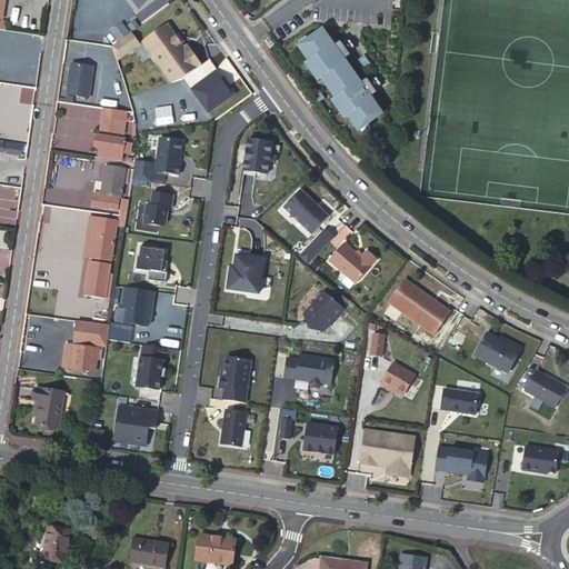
[(153,10),(168,2),(166,0),(156,0),(150,3),(153,10)]
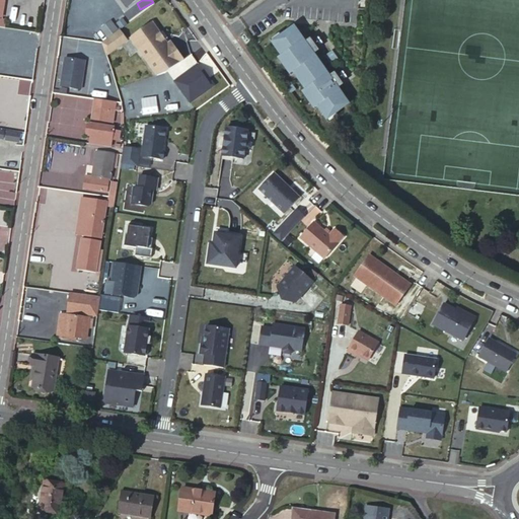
[(156,72),(164,70),(182,57),(169,40),(166,43),(150,21),(130,36),(156,72)]
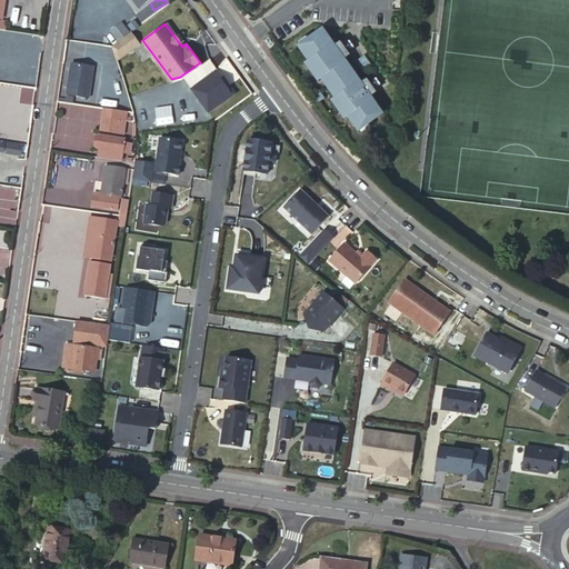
[(363,109),(372,102),(320,27),(301,39),(299,37),(295,39),(297,42),(298,42),(356,125),(356,126),(358,129),(362,126),(359,122),(368,116),(363,109)]
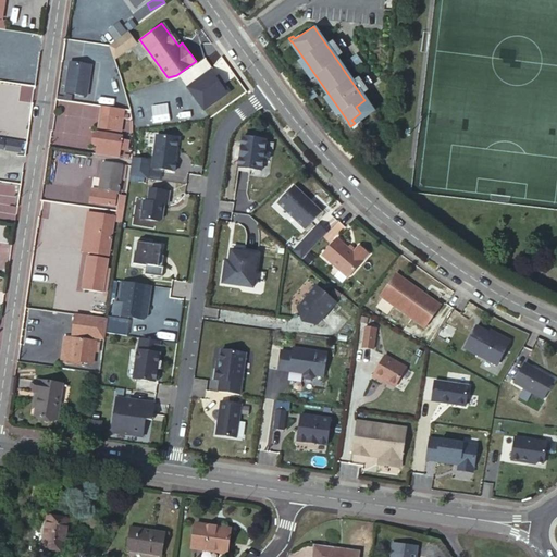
[(126,31),(120,35),(127,46),(134,40),(126,31)]
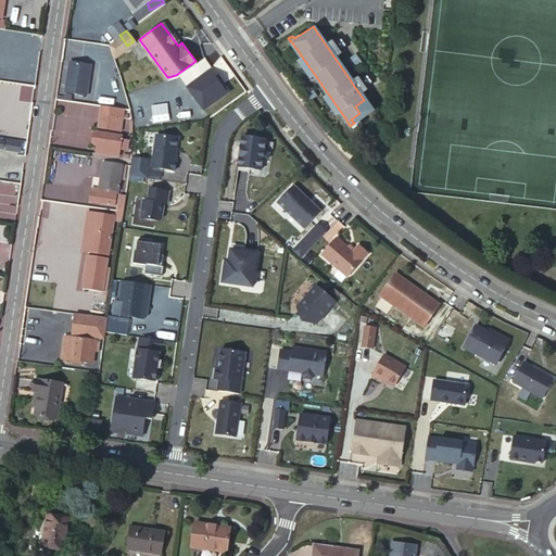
[(127,46),(119,35),(109,43),(113,55),(127,46)]
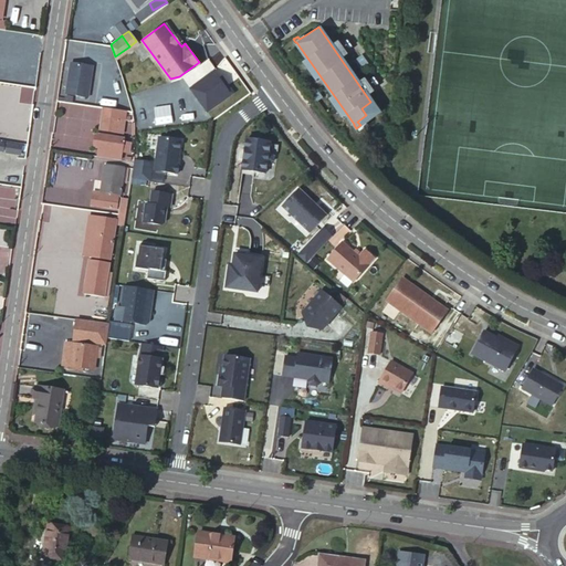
[(362,69),(368,64),(363,56),(356,61),(362,69)]
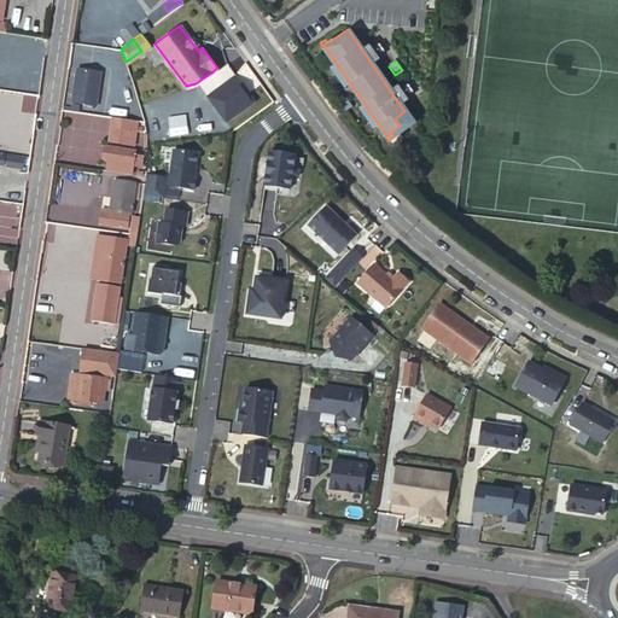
[(99,69),(76,66),(71,100),(94,103),(99,69)]
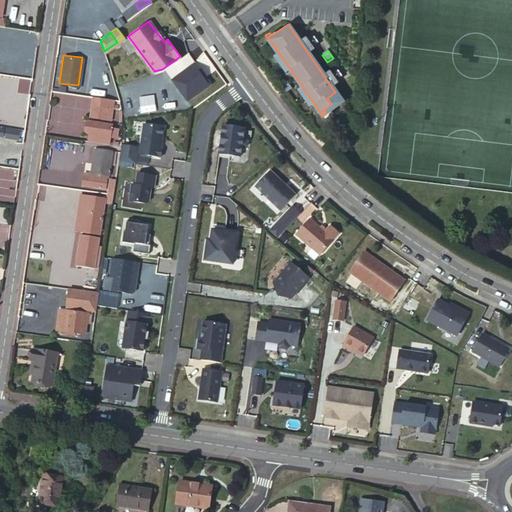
[(187,99),(211,81),(205,73),(202,75),(198,69),(193,63),(172,78),(187,99)]
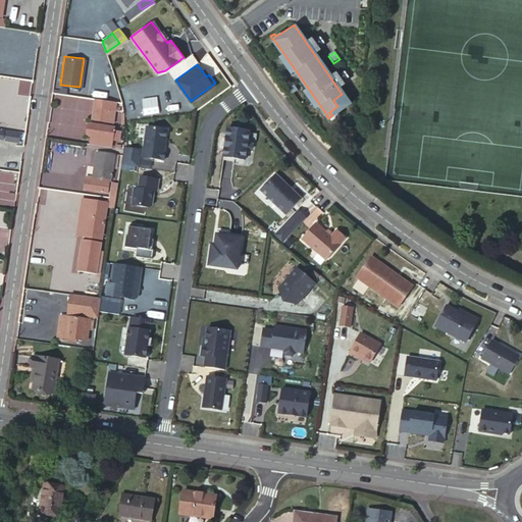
[(298,89),(293,82),(286,86),(292,93),(298,89)]
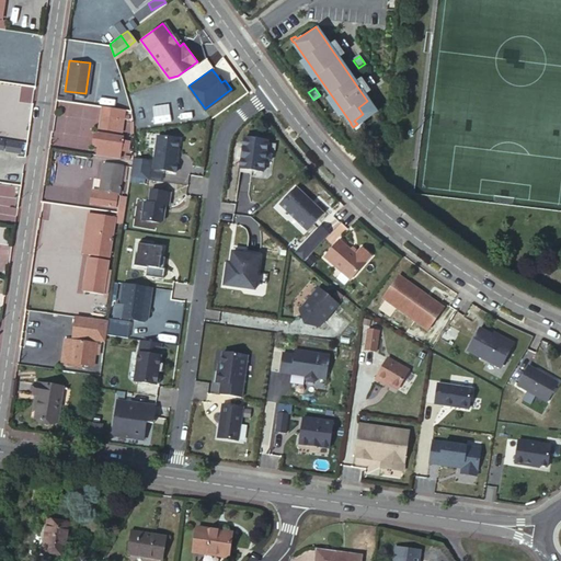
[(373,109),(367,101),(358,107),(363,114),(373,109)]
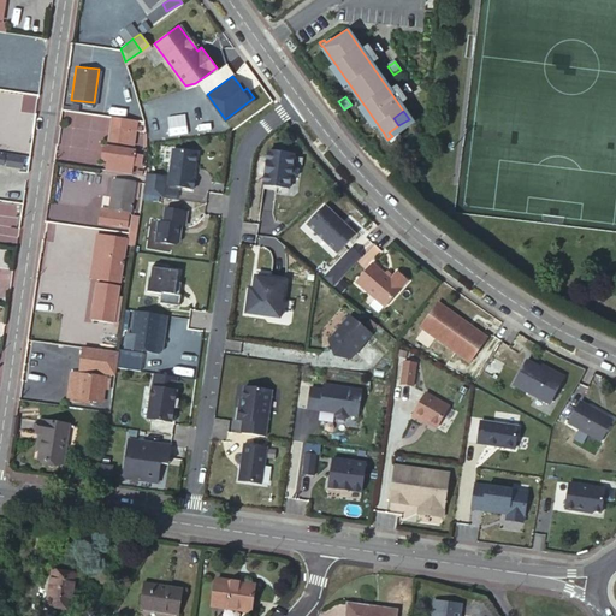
[(141,129),(116,125),(113,140),(134,143),(134,138),(140,140),(141,129)]
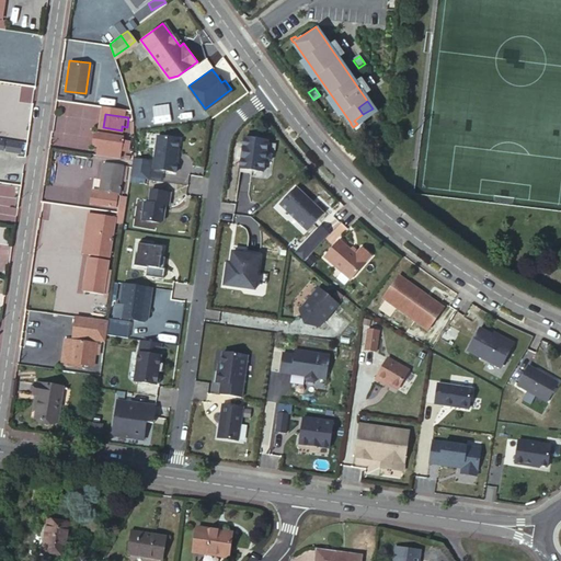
[(110,155),(122,157),(124,135),(103,132),(101,145),(111,147),(110,155)]
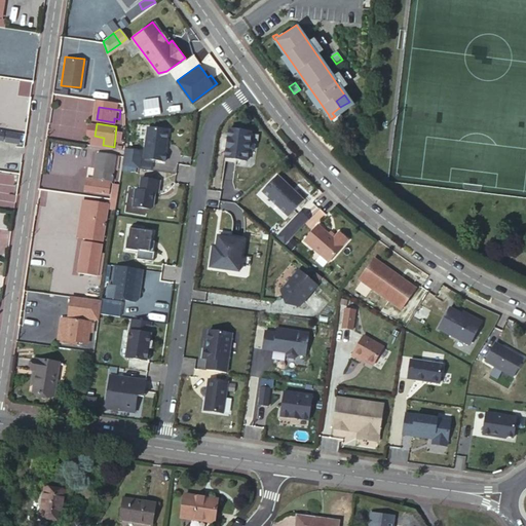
[(250,127),(227,124),(226,135),(225,144),(224,154),(246,156),(247,147),(252,145),(253,141),(248,137),(250,127)]
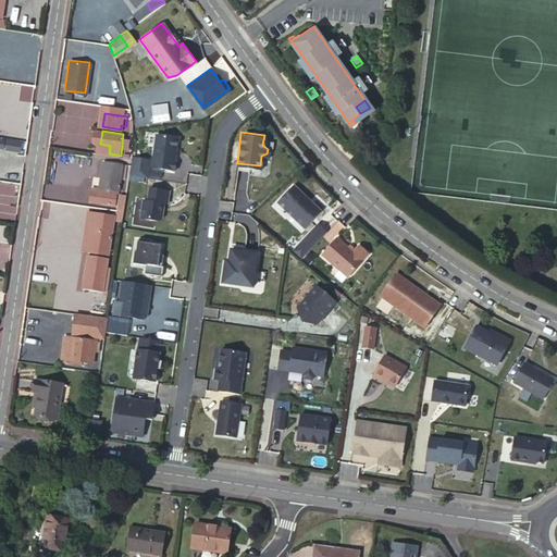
[(180,136),(159,134),(155,165),(177,169),(178,160),(176,160),(180,136)]
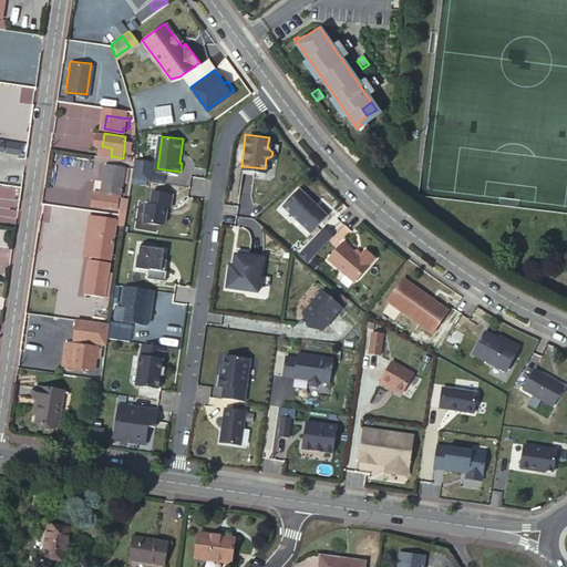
[(20,145),(4,143),(3,150),(7,150),(6,152),(19,154),(20,145)]
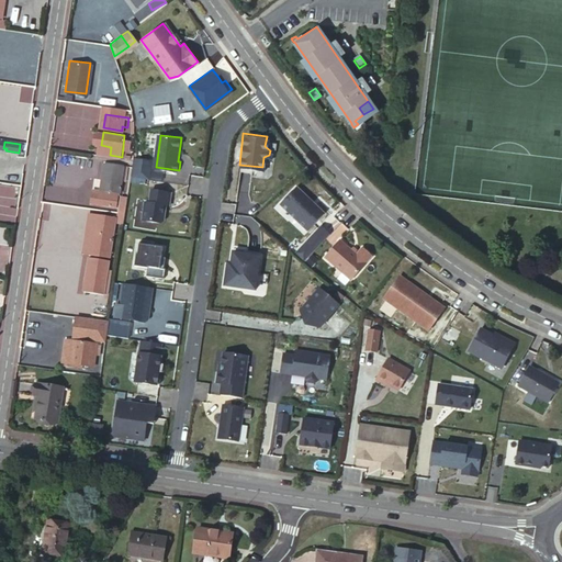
[(88,203),(90,156),(53,155),(52,186),(46,186),(46,197),(66,198),(66,202),(88,203)]
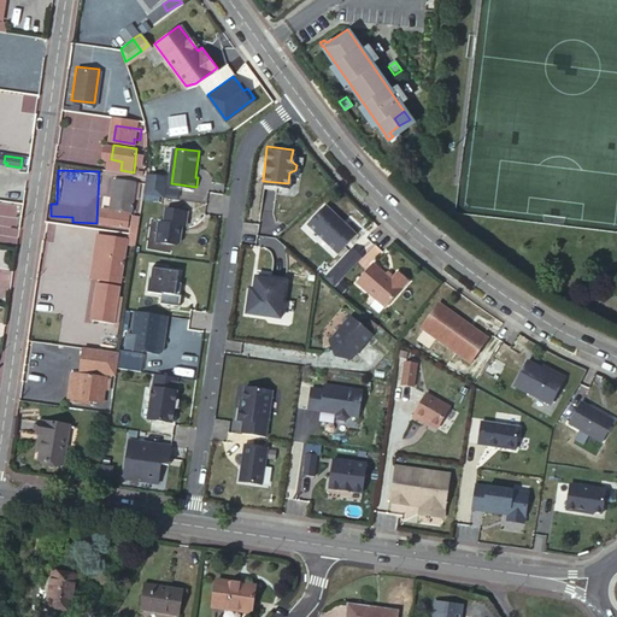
[(163,194),(165,175),(146,172),(144,192),(163,194)]
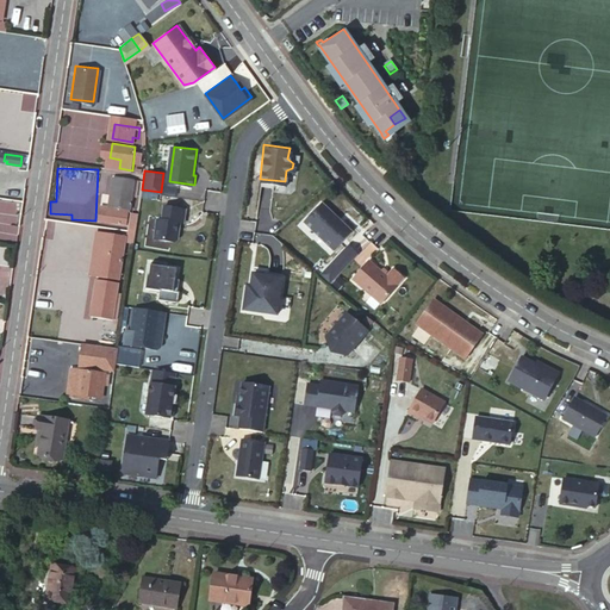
[(134,179),(112,175),(107,205),(130,209),(134,179)]
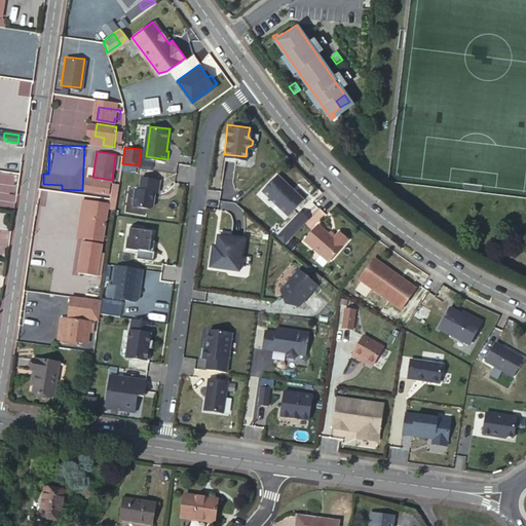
[(159,179),(142,177),(140,188),(136,188),(134,204),(150,208),(153,204),(155,191),(157,191),(159,179)]
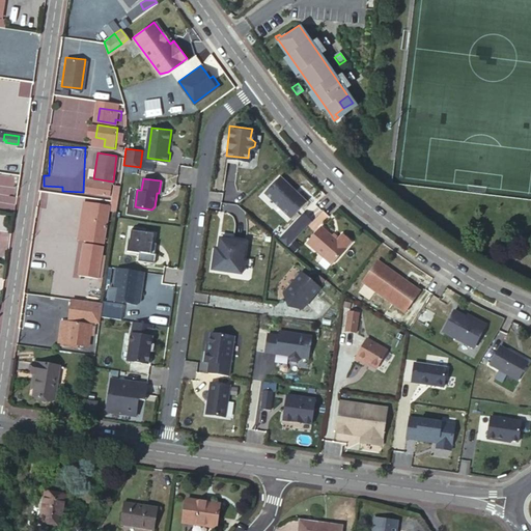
[(279,179),(276,183),(294,199),(297,196),(279,179)]
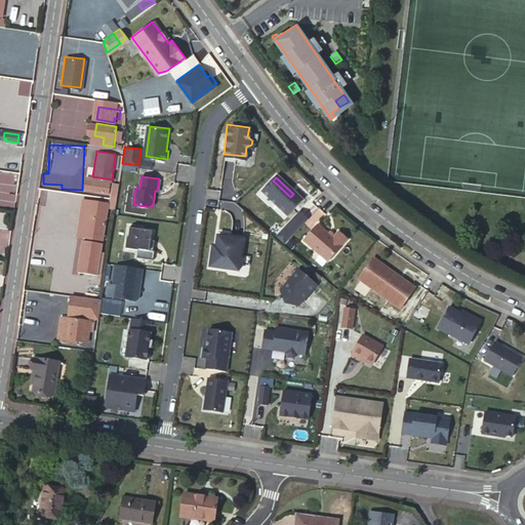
[(110,183),(92,179),(90,190),(108,193),(110,183)]
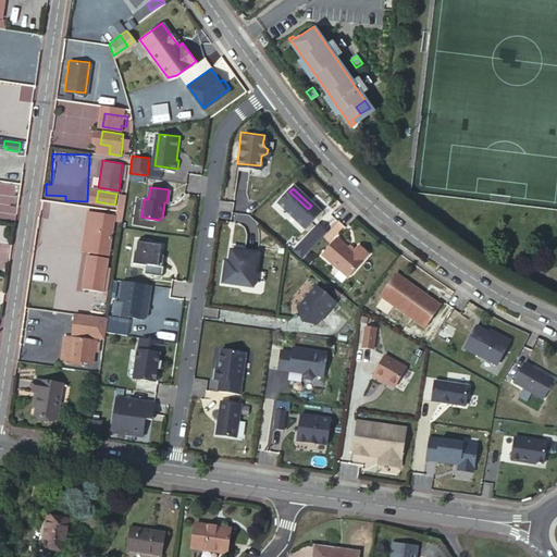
[(277,203),(304,231),(320,214),(311,206),(308,209),(289,192),(277,203)]
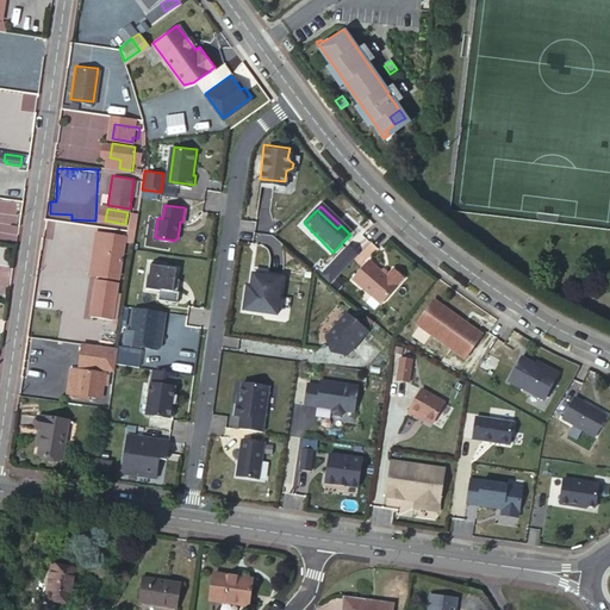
[(124,236),(103,234),(100,253),(97,277),(118,280),(124,236)]
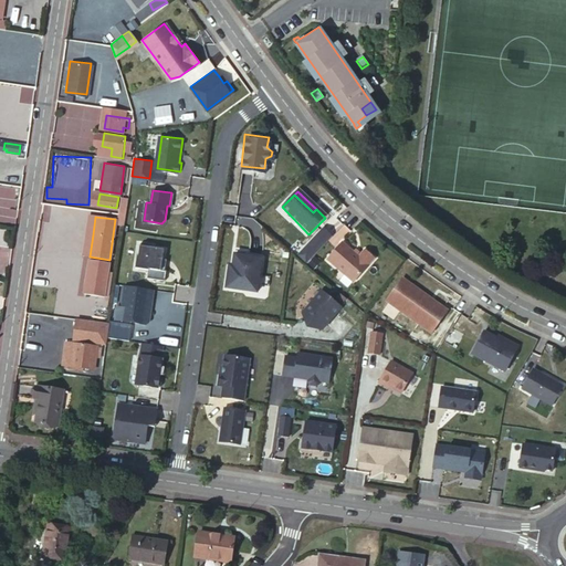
[(323,244),(315,237),(300,252),(307,260),(323,244)]
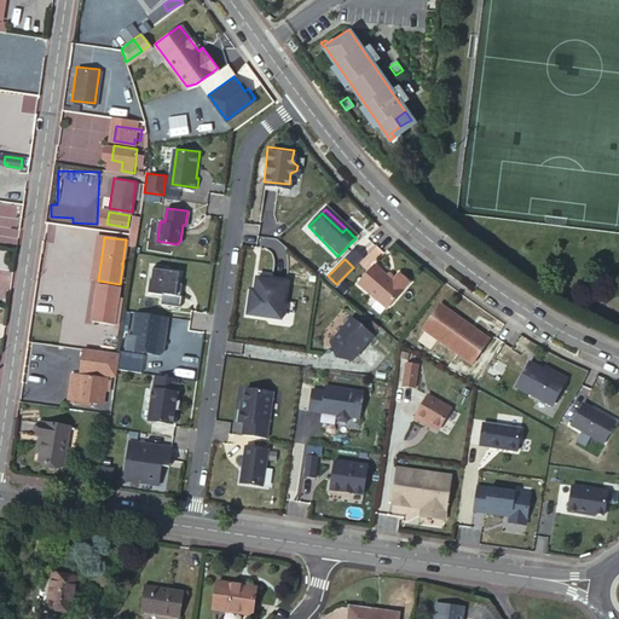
[(167,266),(154,265),(152,278),(151,278),(149,291),(163,294),(162,302),(180,305),(181,294),(180,294),(175,294),(178,282),(179,271),(167,268),(167,266)]
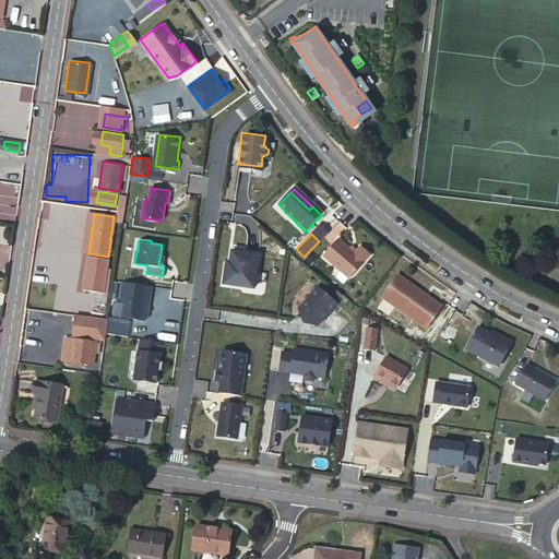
[(340,263),(353,274),(370,254),(361,247),(356,253),(340,239),(325,256),(337,265),(340,263)]
